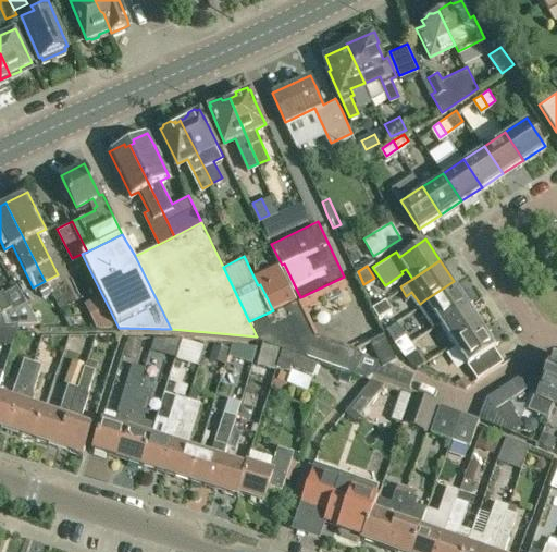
[(268,281),(260,284),(273,310),(294,299),(286,283),(272,290),(268,281)]
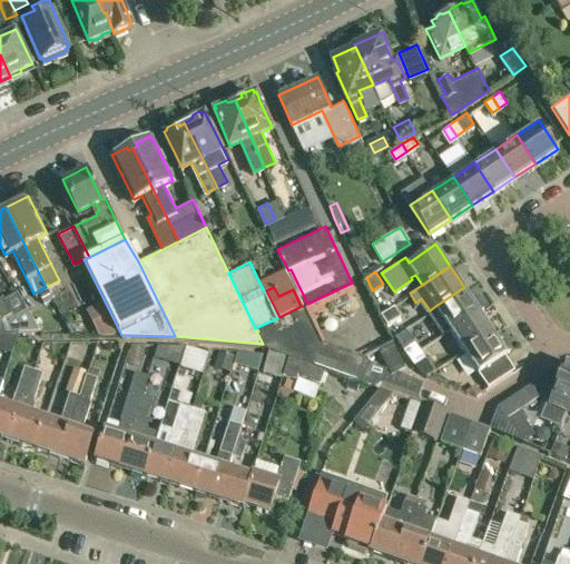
[(478,308),(464,287),(435,306),(450,327),(478,308)]
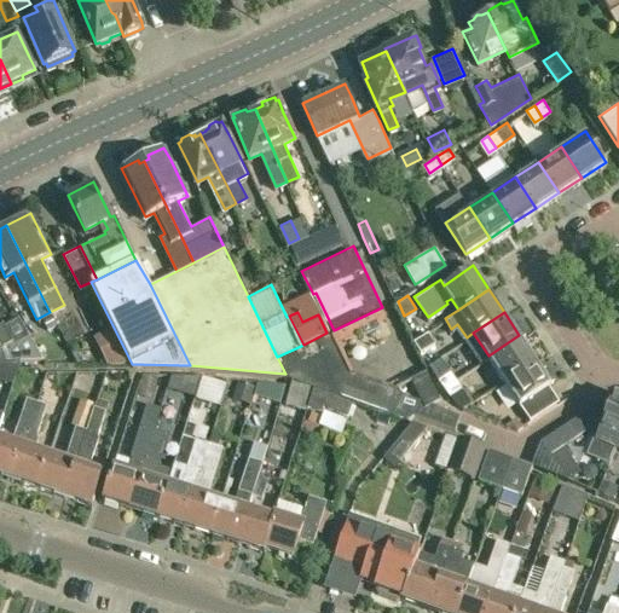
[(18,313),(4,322),(0,323),(0,358),(9,357),(40,354),(27,329),(18,313)]
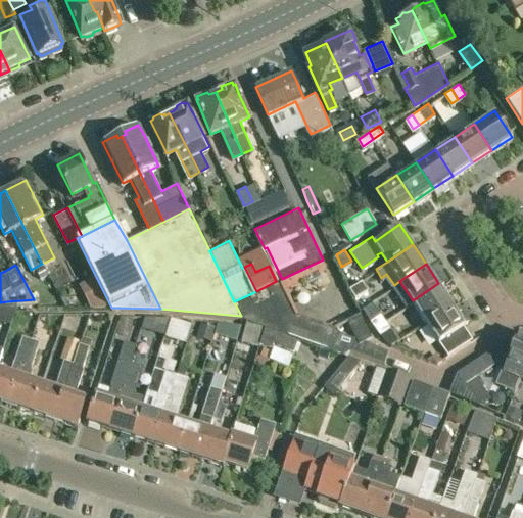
[(43,265),(36,268),(40,276),(47,272),(43,265)]
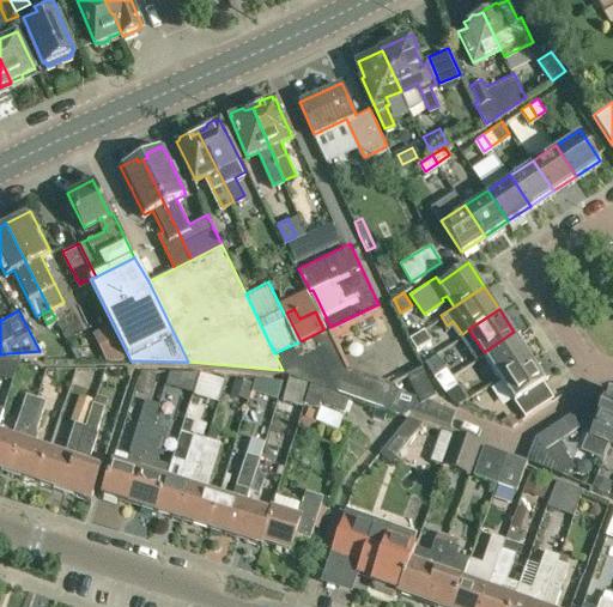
[(429,334),(424,326),(412,334),(417,343),(429,334)]
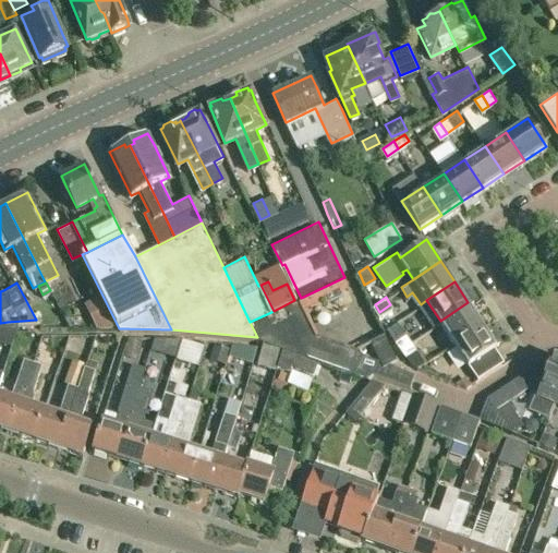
[(294,300),(274,311),(250,322),(257,337),(349,370),(358,349),(351,347),(315,334),(299,299),(294,300)]
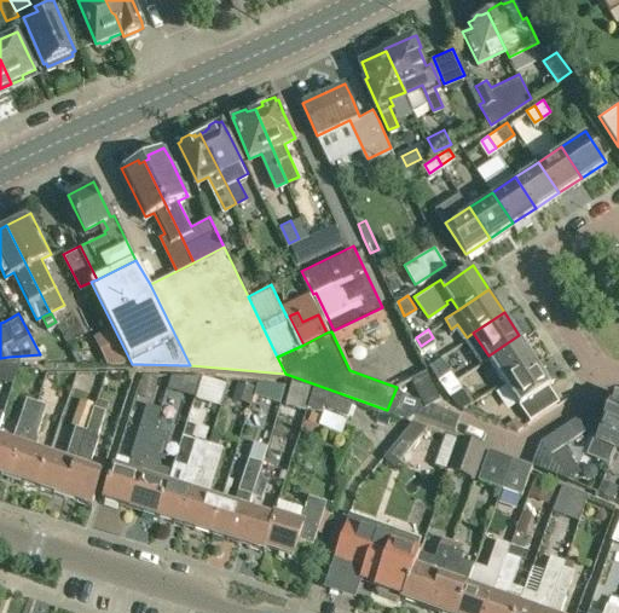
[(489,356),(503,379),(534,358),(519,335),(489,356)]
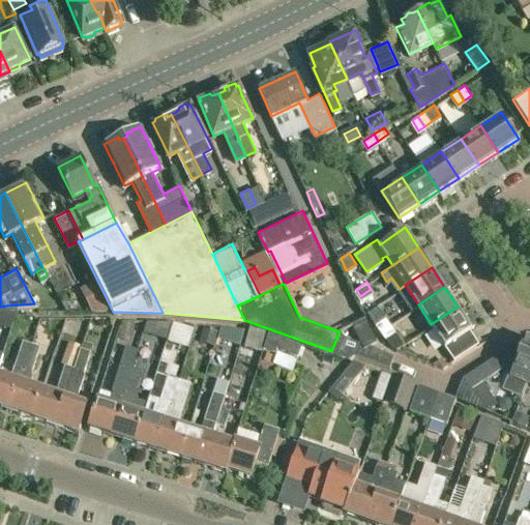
[(333,329),(340,331),(347,333),(351,324),(357,339),(361,348),(370,343),(375,339),(372,330),(359,305),(349,313),(353,320),(333,329)]
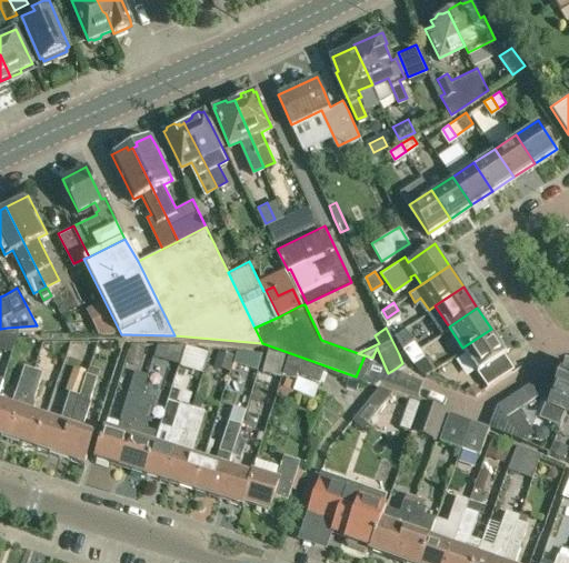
[(506,351),(491,329),(462,348),(477,370),(506,351)]
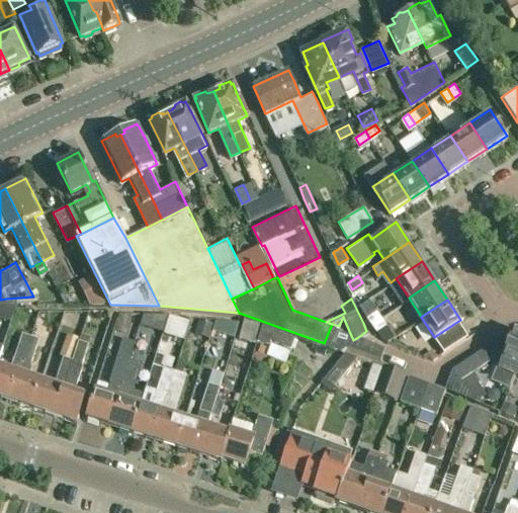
[(371,322),(381,315),(377,309),(370,313),(367,315),(371,322)]
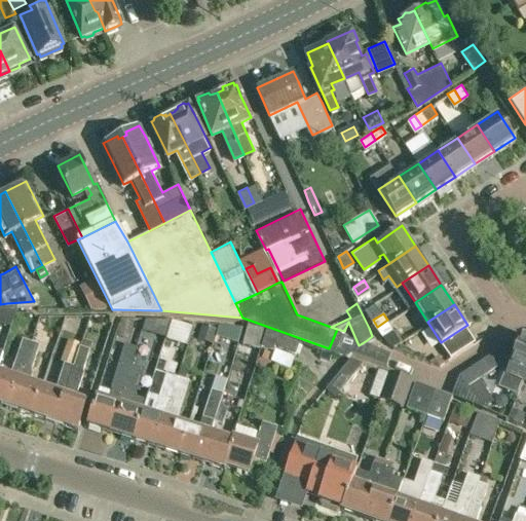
[(135,318),(121,314),(116,333),(129,336),(135,318)]
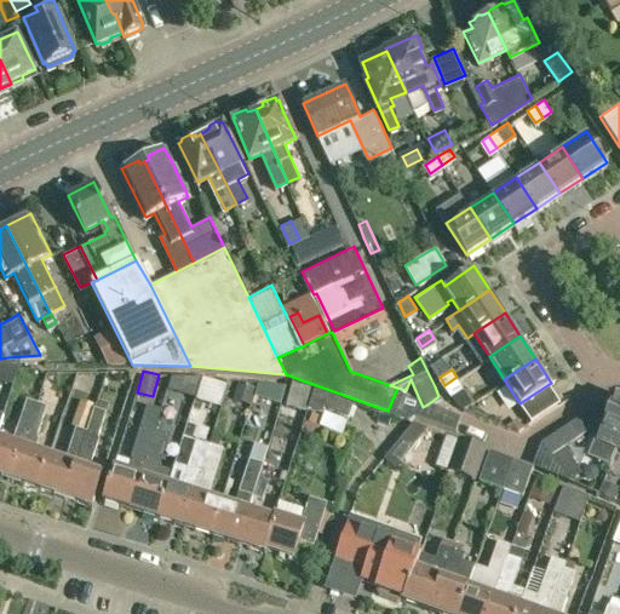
[(167,385),(195,394),(200,373),(171,372),(167,385)]
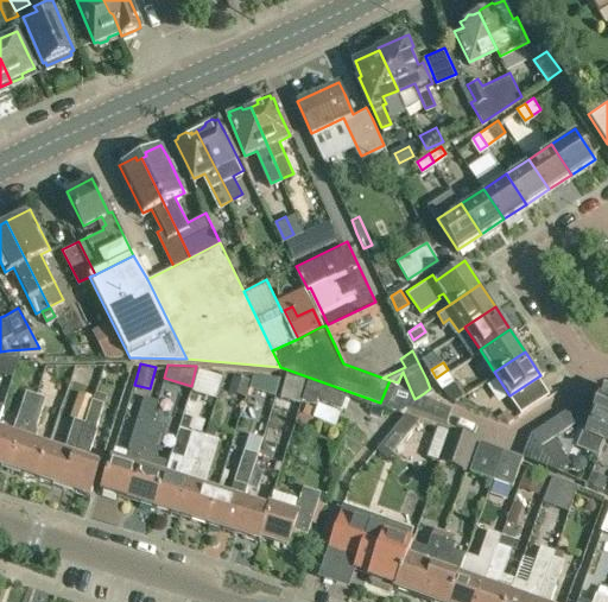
[(448,369),(436,378),(441,386),(449,395),(454,398),(464,391),(456,376),(454,378),(448,369)]
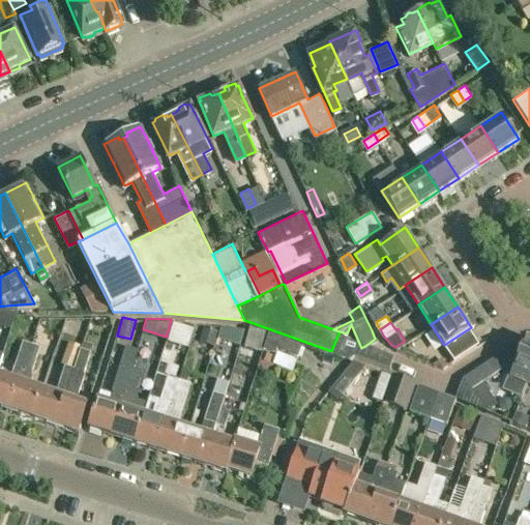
[(199,339),(214,344),(216,336),(219,328),(203,323),(199,339)]
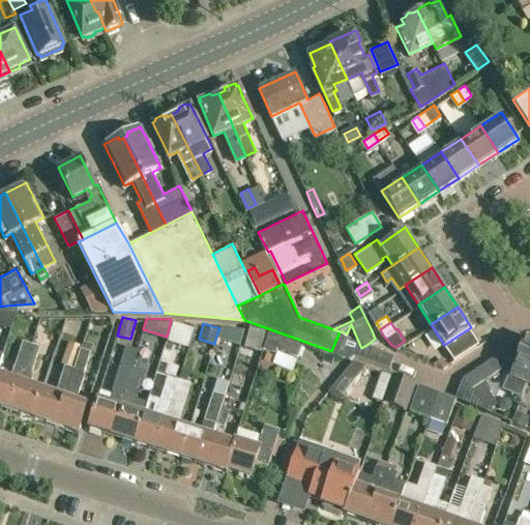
[(221,323),(219,328),(216,336),(239,342),(240,339),(244,326),(221,323)]
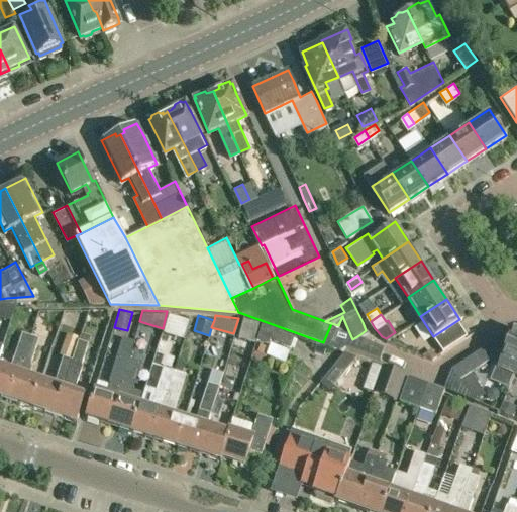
[(239,335),(254,339),(260,320),(243,316),(239,335)]
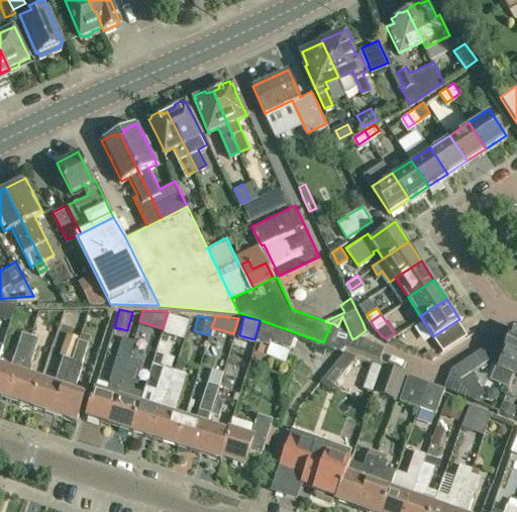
[(339,348),(345,344),(352,339),(342,316),(338,325),(331,323),(323,342),(339,348)]
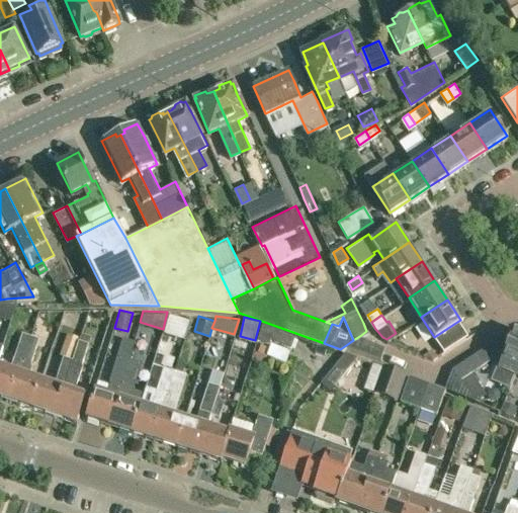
[(273,338),(276,328),(263,323),(257,340),(269,344),(270,339),(272,340),(273,338)]
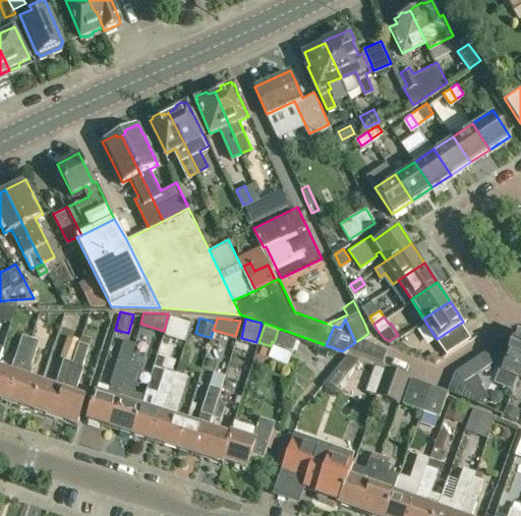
[(520,367),(520,330),(517,329),(496,379),(514,386),(518,375),(520,367)]
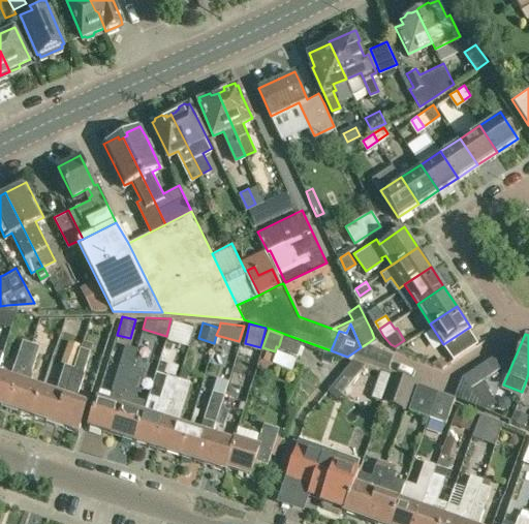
[(297,351),(300,341),(282,335),(279,345),(297,351)]
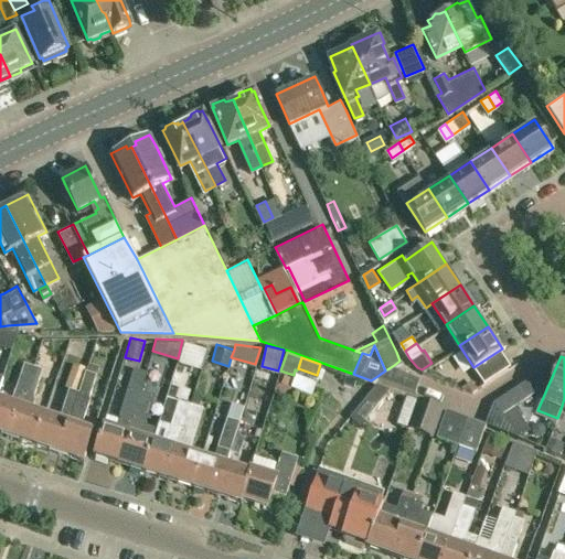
[(68,373),(82,377),(86,365),(73,361),(68,373)]
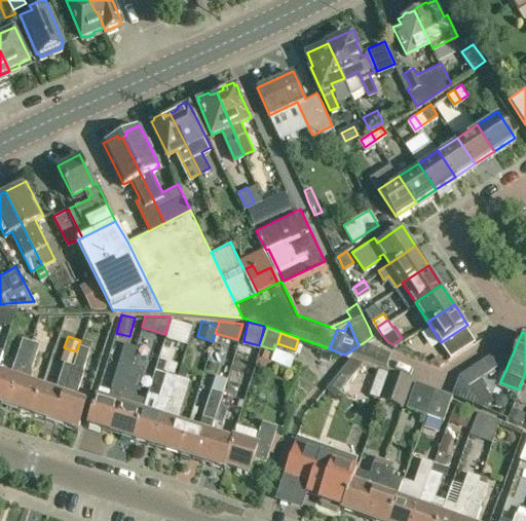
[(0,399),(10,403),(19,376),(24,364),(32,340),(23,337),(10,374),(0,370),(0,399)]
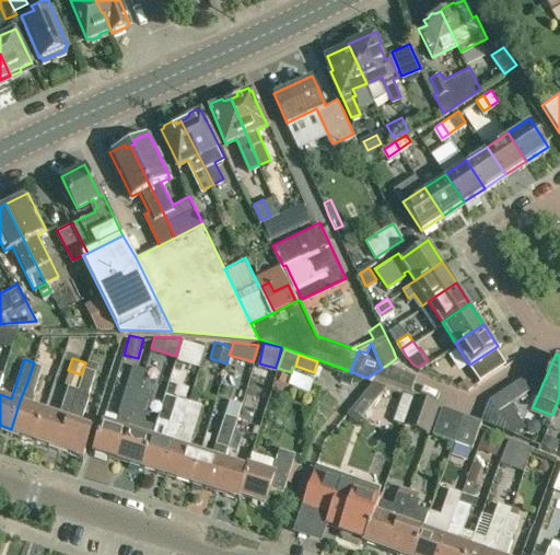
[(78,386),(68,417),(58,446),(84,454),(93,427),(80,421),(90,393),(88,393),(96,365),(86,361),(78,386)]
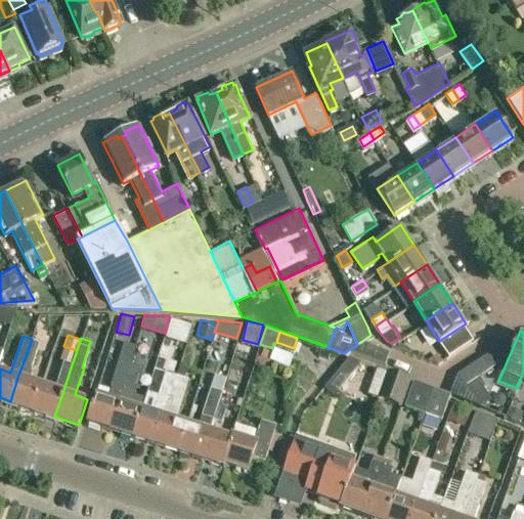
[(24,362),(18,375),(10,401),(33,409),(42,383),(30,379),(33,371),(32,365),(40,341),(32,339),(24,362)]
